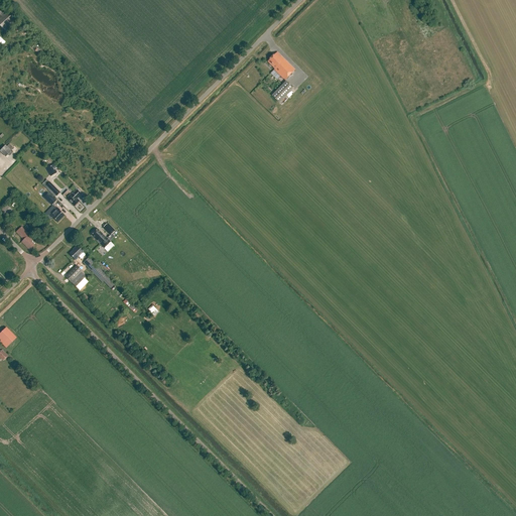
[(0,26),(3,29),(14,19),(8,12),(4,15),(0,11),(0,18),(0,19),(0,26)]
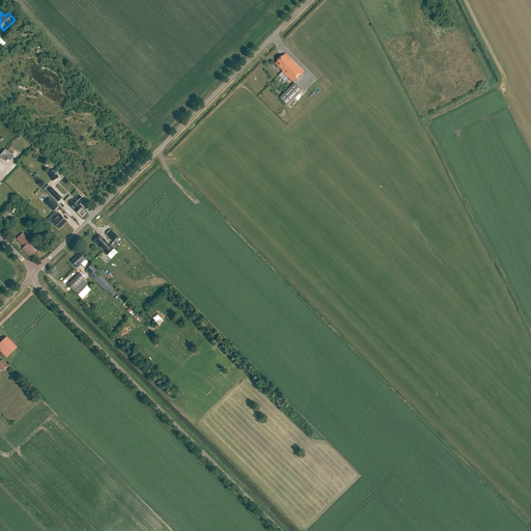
[(294,83),(304,73),(285,54),(276,63),(280,67),(280,68),(283,72),(282,73),(294,83)]
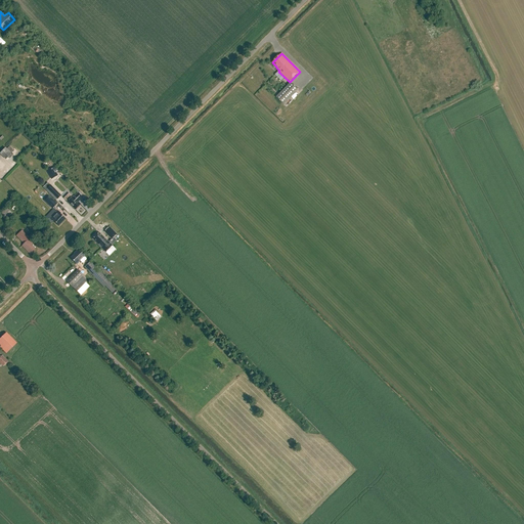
[(285,105),(299,90),(291,83),(276,97),(285,105)]
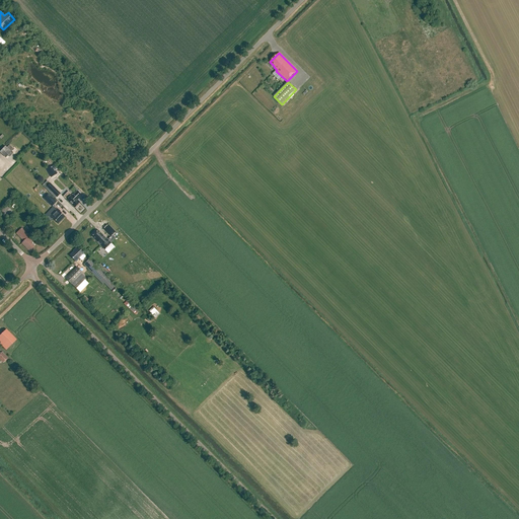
[(0,151),(5,157),(8,154),(10,156),(13,153),(5,145),(0,150),(0,151)]
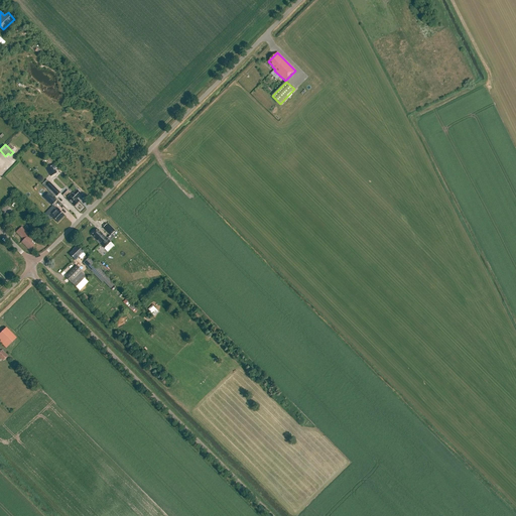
[(57,173),(55,168),(57,167),(55,163),(46,166),(49,175),(57,173)]
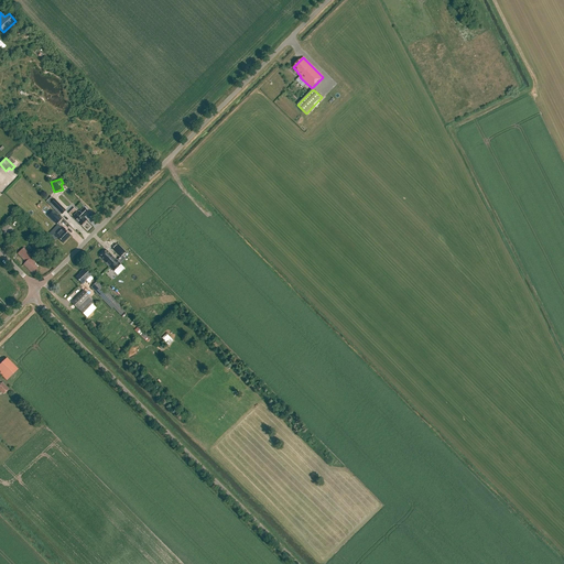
[(62,215),(66,210),(55,199),(51,204),(62,215)]
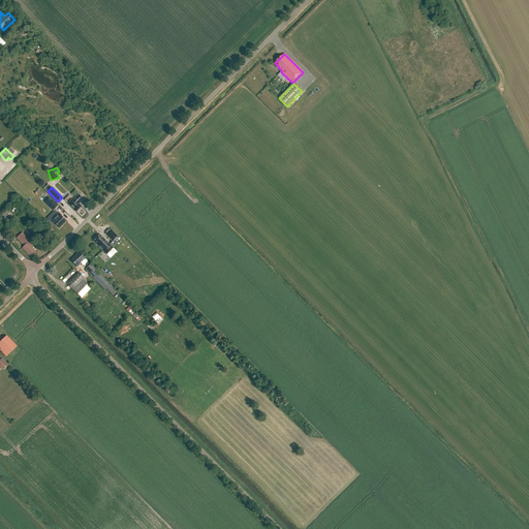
[(76,213),(82,207),(79,205),(81,203),(84,200),(79,195),(74,199),(73,198),(67,205),(76,213)]
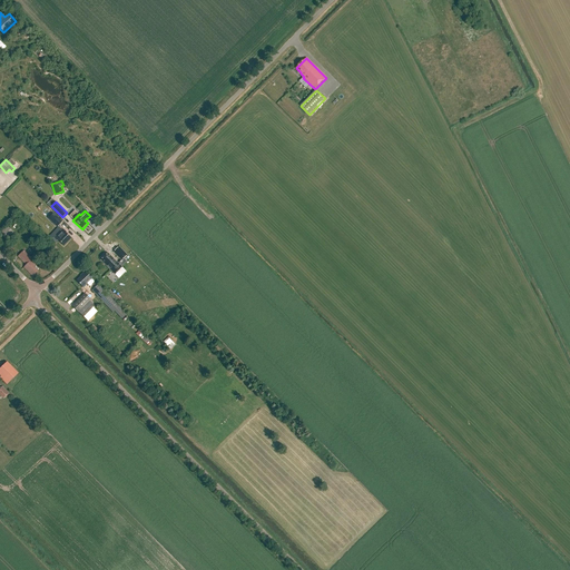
[(48,219),(57,227),(62,222),(53,213),(48,219)]
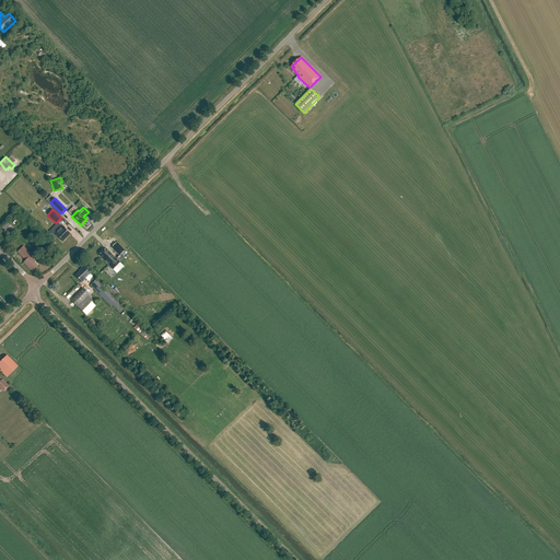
[(56,236),(61,242),(68,234),(63,229),(60,225),(51,233),(56,237),(56,236)]
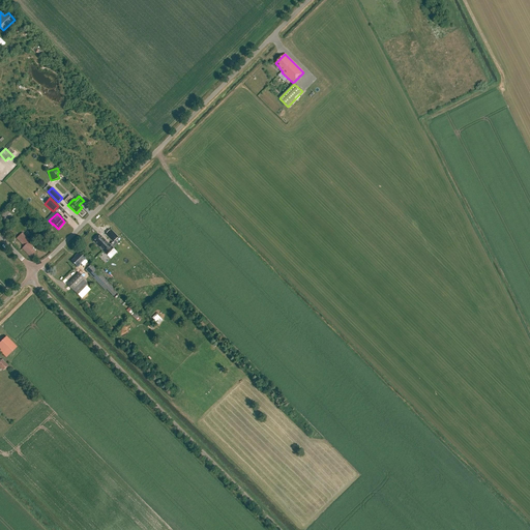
[(106,234),(113,242),(118,237),(111,229),(106,234)]
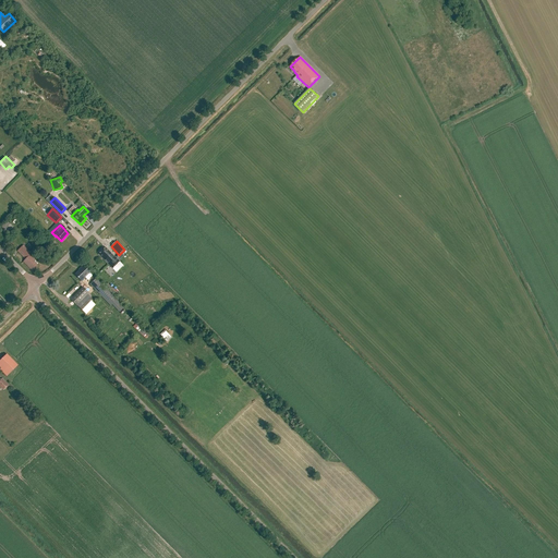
[(35,261),(31,256),(32,254),(34,252),(31,250),(29,252),(23,245),(17,252),(25,259),(24,262),(31,269),(32,268),(33,269),(37,265),(34,262),(35,261)]
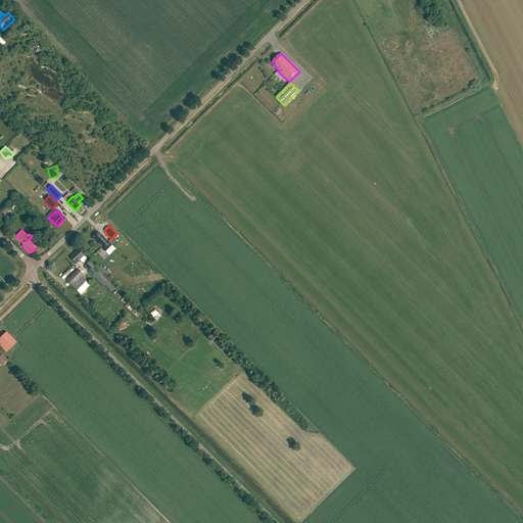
[(92,239),(105,252),(112,245),(99,232),(92,239)]
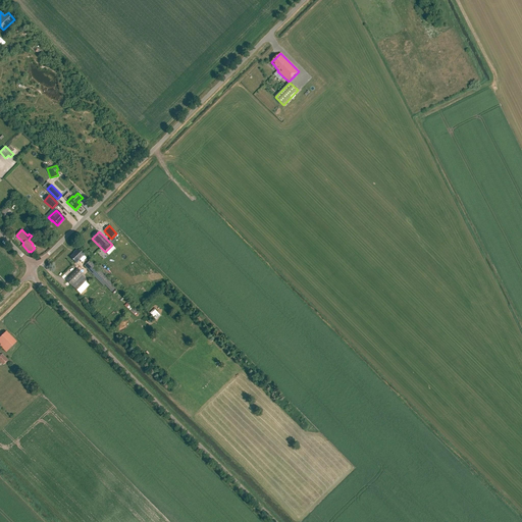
[(75,263),(85,255),(77,249),(75,251),(75,252),(70,257),(75,263)]
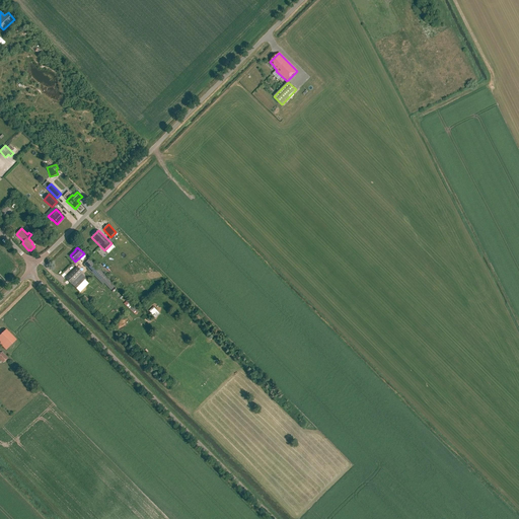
[(102,285),(108,279),(90,261),(84,267),(102,285)]
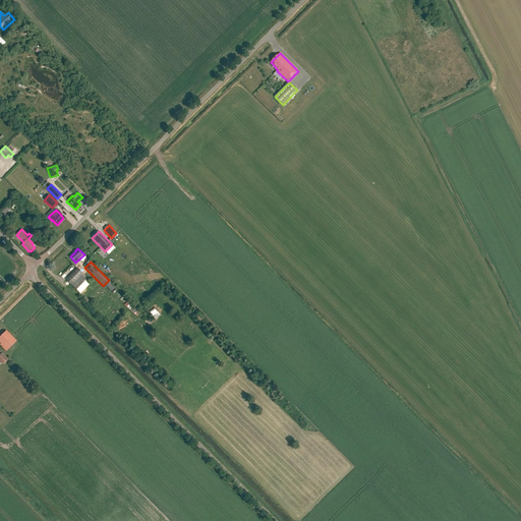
[(77,269),(66,280),(71,285),(82,274),(77,269)]
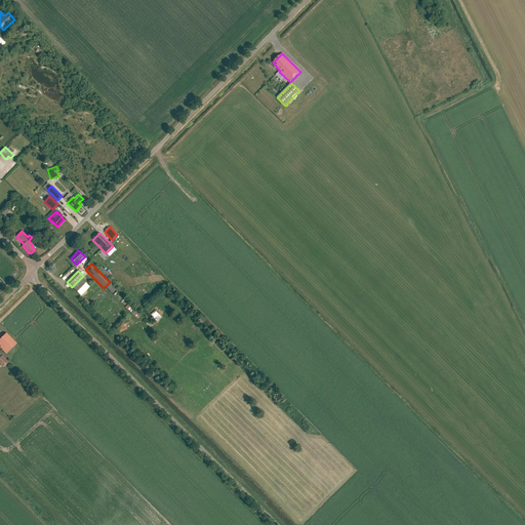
[(82,278),(72,288),(77,292),(81,296),(89,288),(85,284),(87,282),(82,278)]
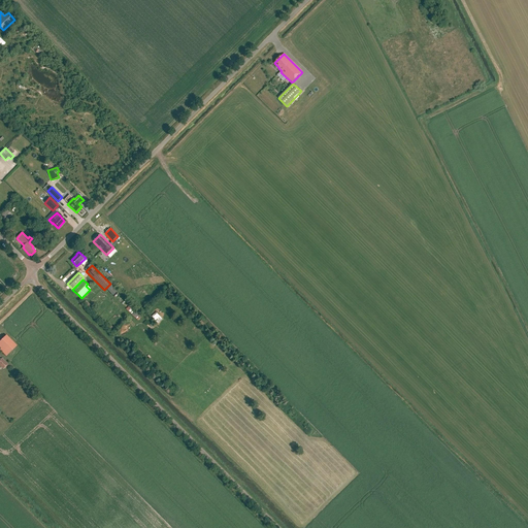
[(158,323),(163,319),(157,312),(153,317),(158,323)]
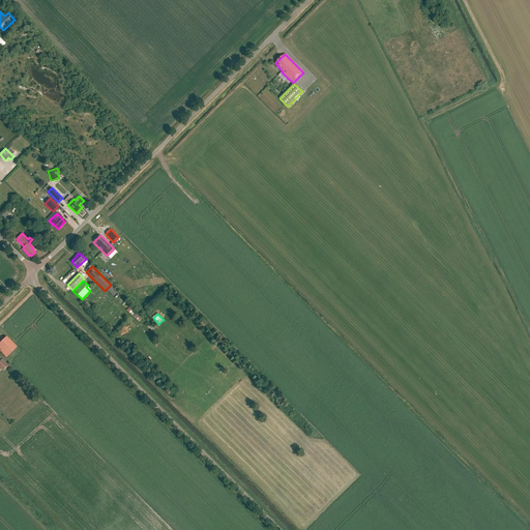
[(16,350),(4,339),(0,343),(0,351),(6,358),(16,350)]
